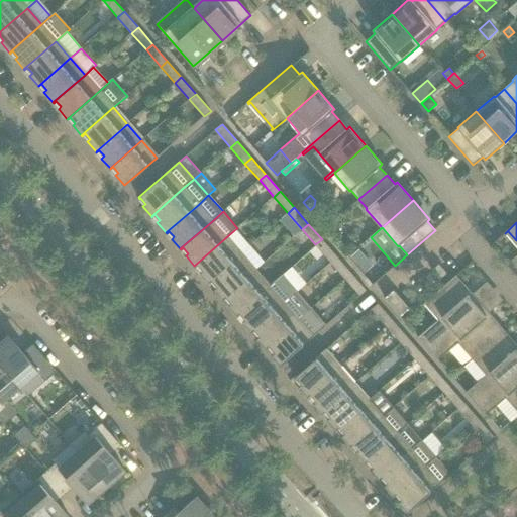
[(240,254),(249,246),(234,230),(226,237),(240,254)]
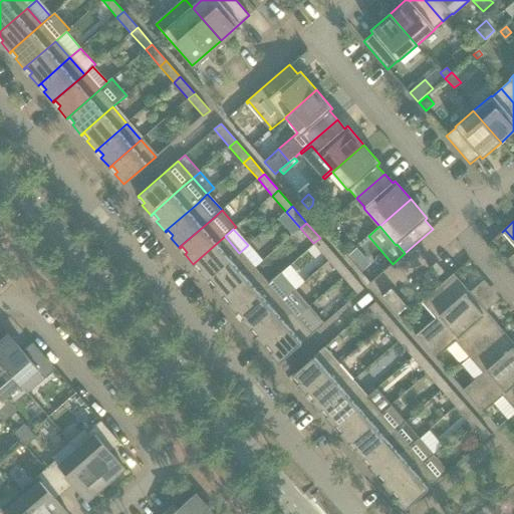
[(199,270),(207,280),(239,253),(225,236),(193,264),(194,265),(197,262),(202,268),(199,270)]
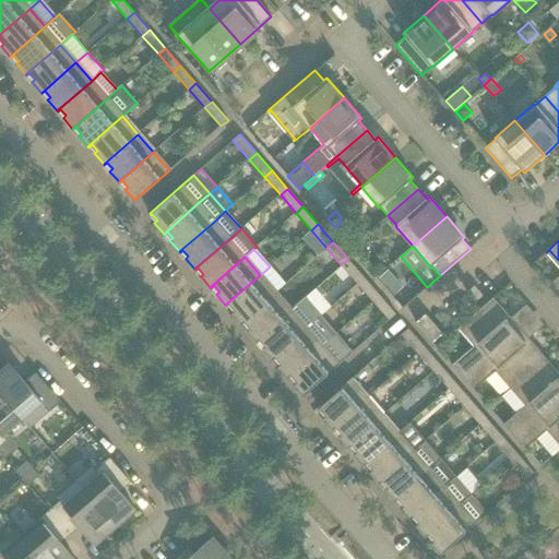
[(341,264),(358,284),(365,278),(348,259),(341,264)]
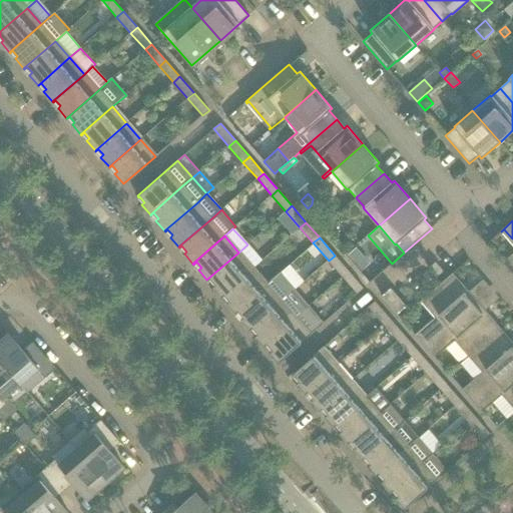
[(344,241),(338,246),(346,254),(355,246),(350,241),(344,241)]
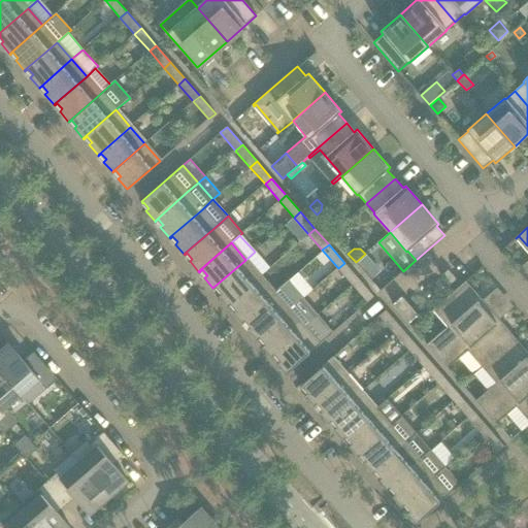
[(245,260),(212,288),(213,289),(217,287),(222,292),(219,295),(228,304),(260,276),(269,268),(255,252),(245,260)]
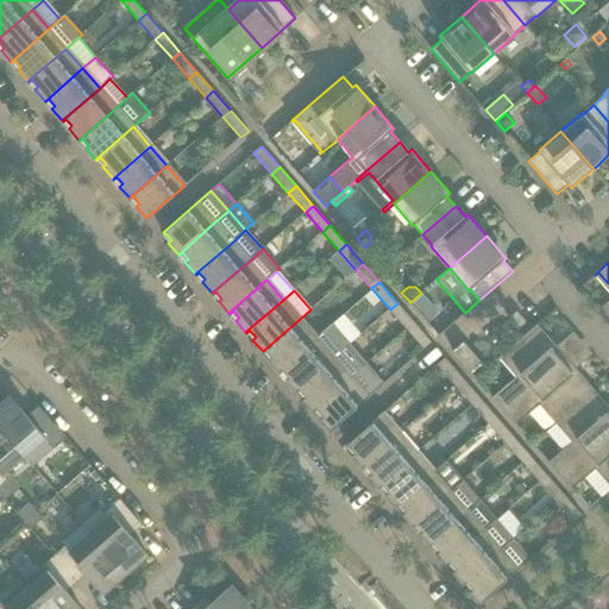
[(422,295),(413,302),(422,313),(432,306),(422,295)]
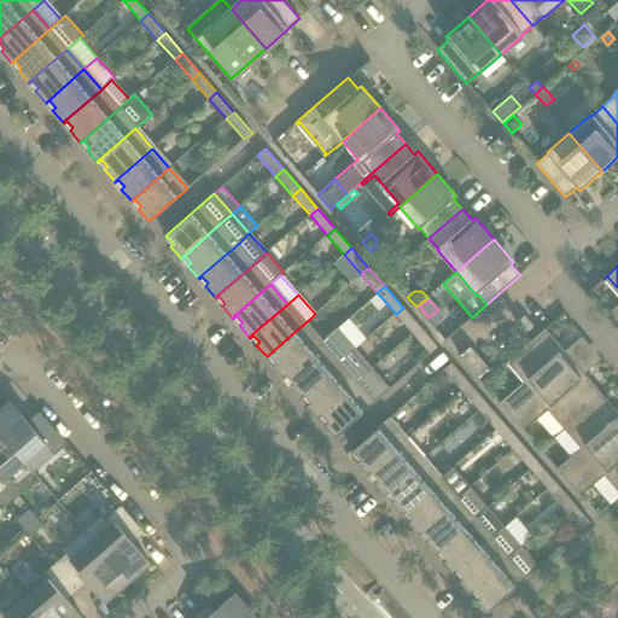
[(396,314),(413,334),(420,327),(403,308),(396,314)]
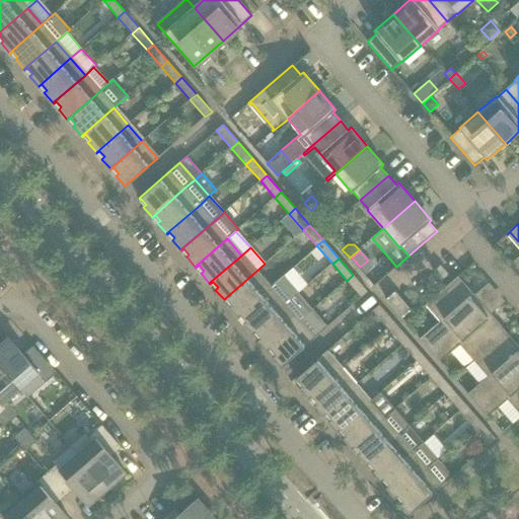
[(368,261),(360,267),(365,274),(373,267),(368,261)]
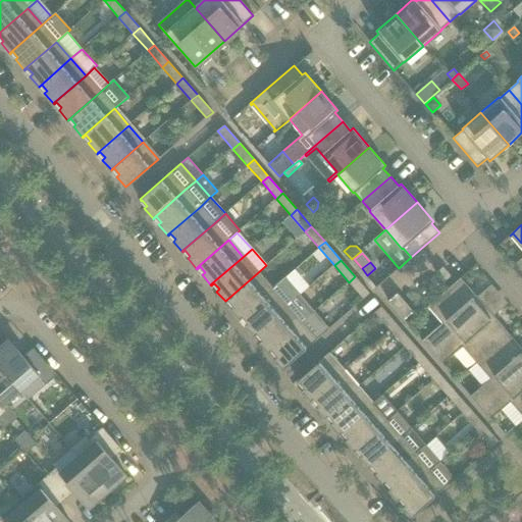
[(284,279),(298,296),(300,294),(301,295),(310,286),(295,269),(285,277),(286,278),(284,279)]
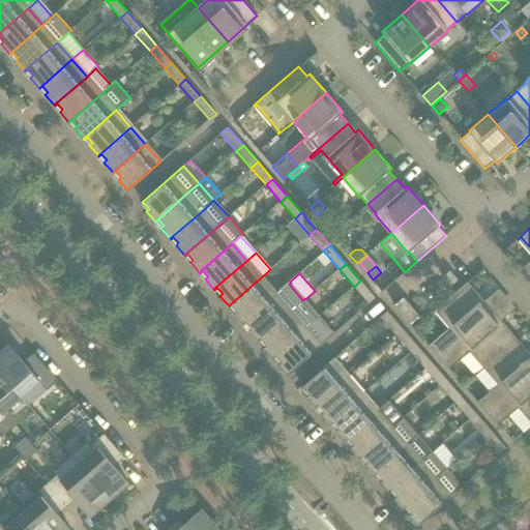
[(234,313),(243,323),(275,294),(261,277),(229,305),(229,306),(232,304),(237,311),(234,313)]
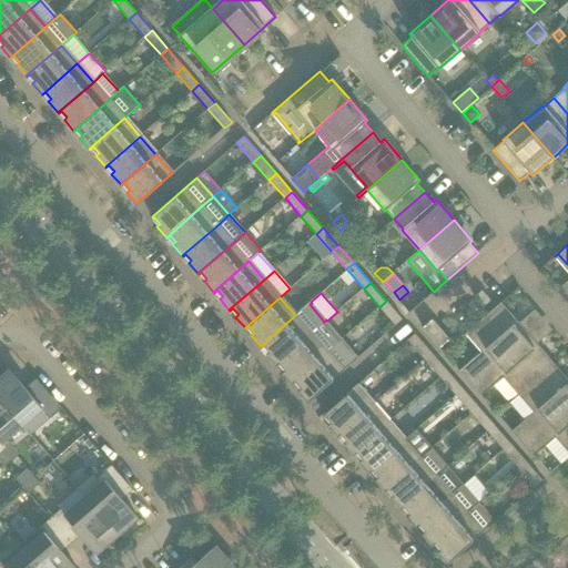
[(386,301),(379,307),(395,325),(403,320),(386,301)]
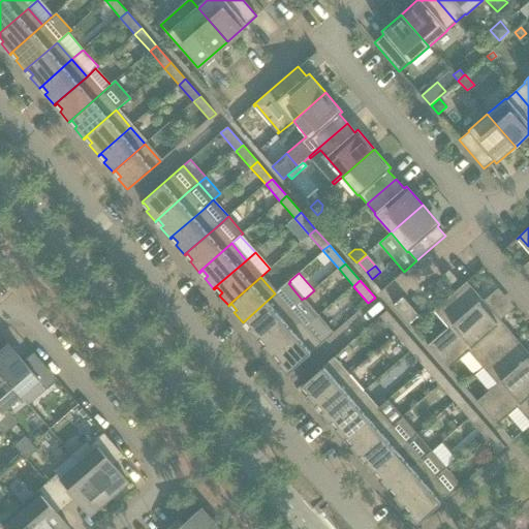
[(248,329),(257,339),(305,299),(304,298),(302,300),(288,283),(290,282),(289,281),(275,293),(243,322),(246,320),(251,327),(248,329)]
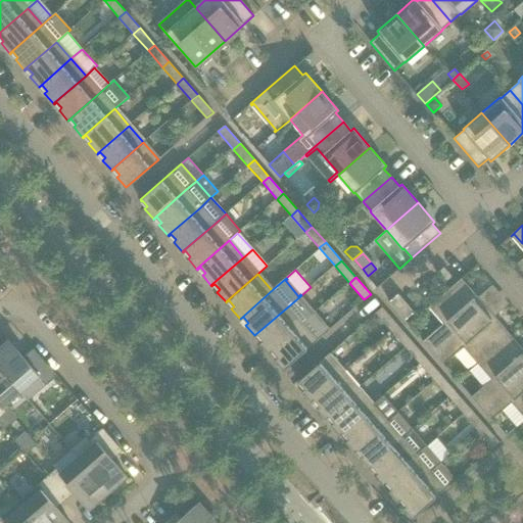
[(423,341),(433,352),(486,306),(485,306),(482,308),(459,282),(462,279),(462,278),(429,306),(443,324),(423,341)]
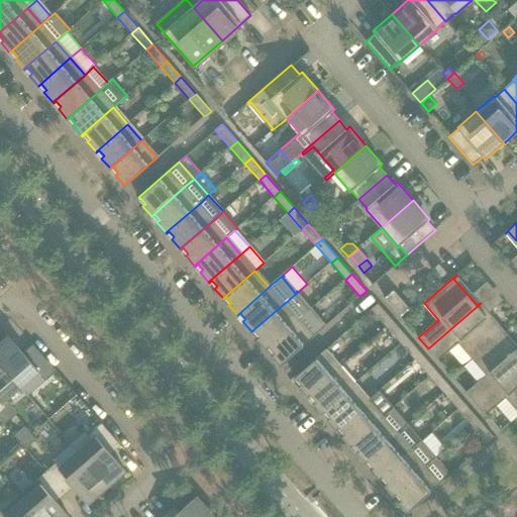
[(410,309),(397,294),(394,290),(384,298),(400,317),(410,309)]
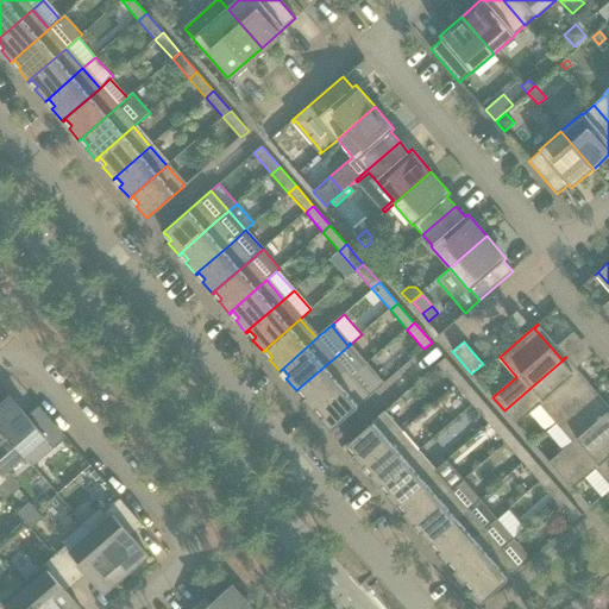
[(303,397),(313,409),(368,363),(366,362),(365,364),(350,346),(351,344),(296,390),(297,391),(300,388),(306,395),(303,397)]
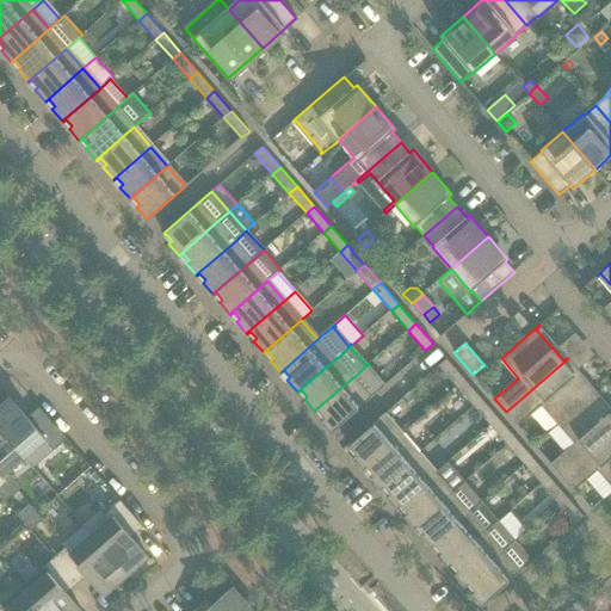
[(541,405),(559,424),(596,390),(592,393),(565,362),(568,359),(568,358),(506,412),(517,425),(541,405)]
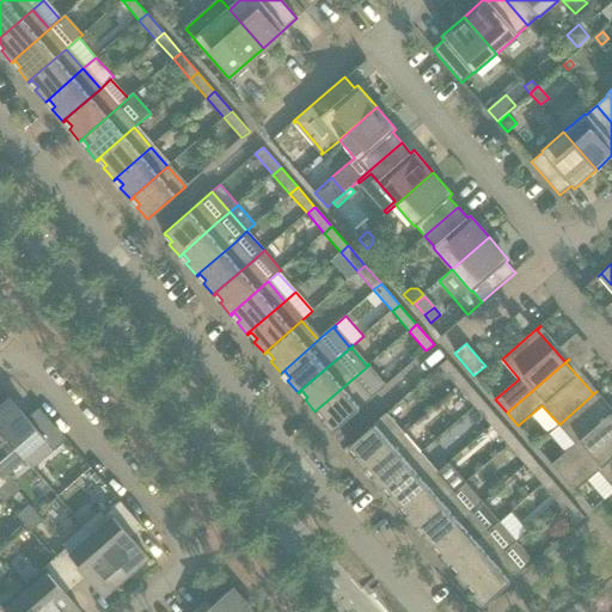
[(440,366),(458,387),(465,380),(447,360),(440,366)]
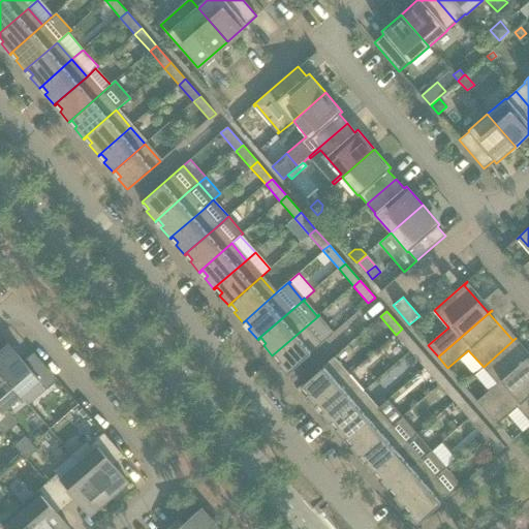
[(319,315),(272,355),(273,356),(275,354),(280,361),(278,363),(287,373),(335,333),(333,332),(332,333),(318,317),(319,316),(319,315)]
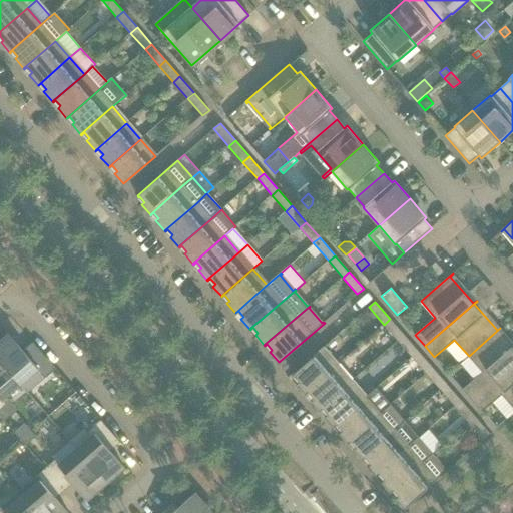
[(384,325),(398,341),(404,335),(390,319),(384,325)]
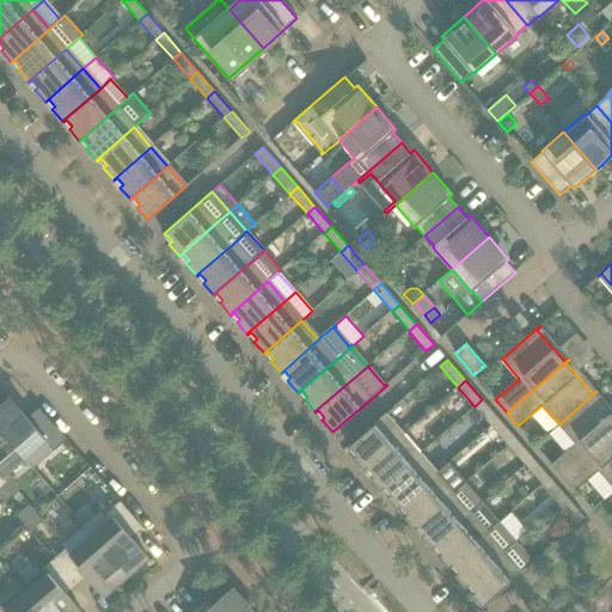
[(560,424),(549,434),(565,453),(552,465),(563,478),(611,435),(611,416),(594,396),(598,392),(597,391),(560,424)]
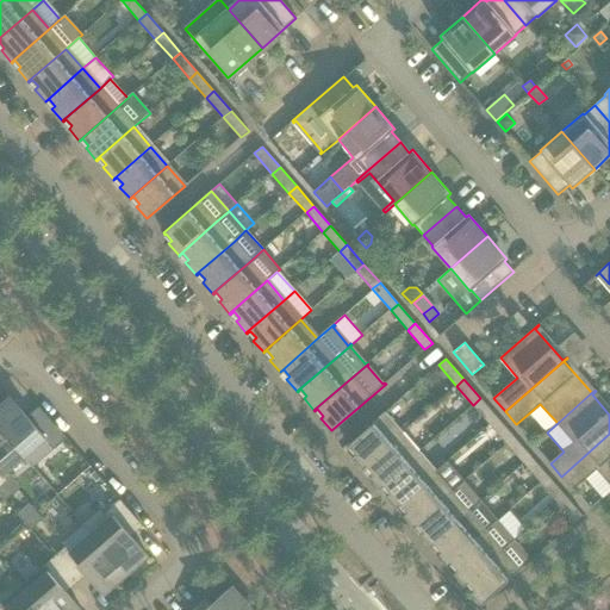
[(11,397),(0,405),(0,428),(22,454),(33,467),(54,449),(49,443),(61,433),(42,411),(31,421),(11,397)]
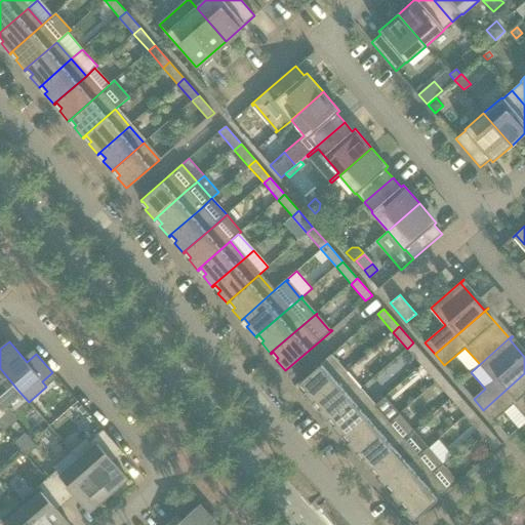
[(407,349),(421,365),(428,360),(413,342),(407,349)]
